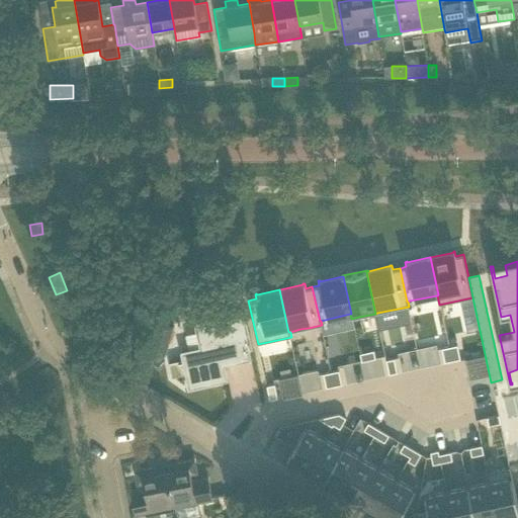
[(250,359),(250,360),(251,360),(249,349),(252,348),(250,338),(245,313),(235,315),(236,317),(195,325),(200,349),(181,353),(187,379),(206,375),(208,384),(227,380),(224,365),(250,359)]
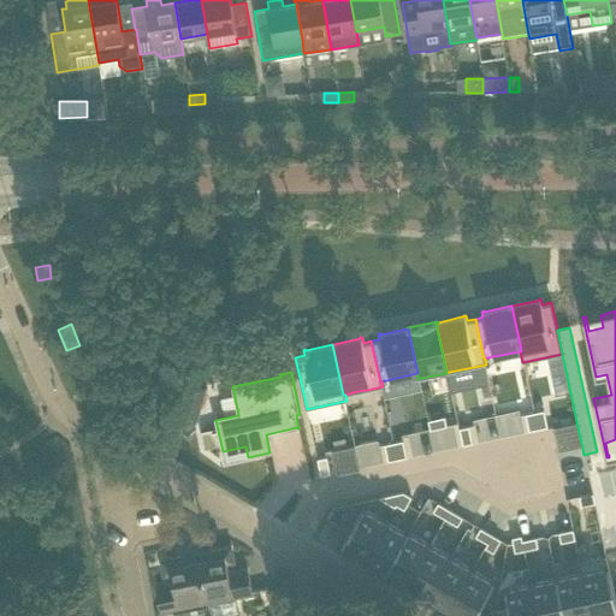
[(176,375),(165,413),(195,421),(206,385),(176,375)]
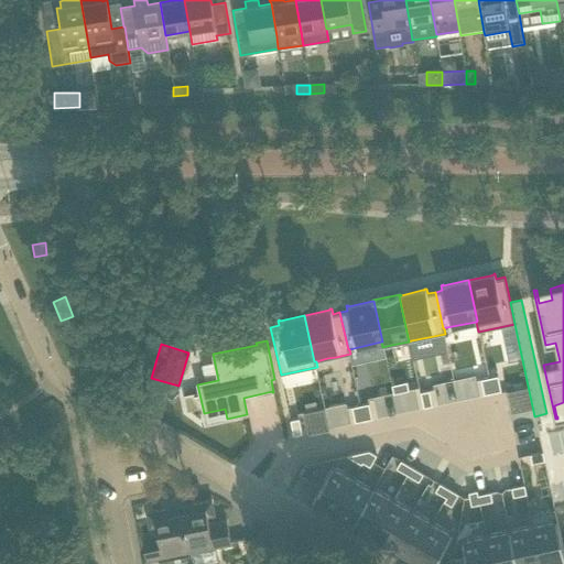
[(498,376),(489,378),(492,392),(501,391),(498,376)]
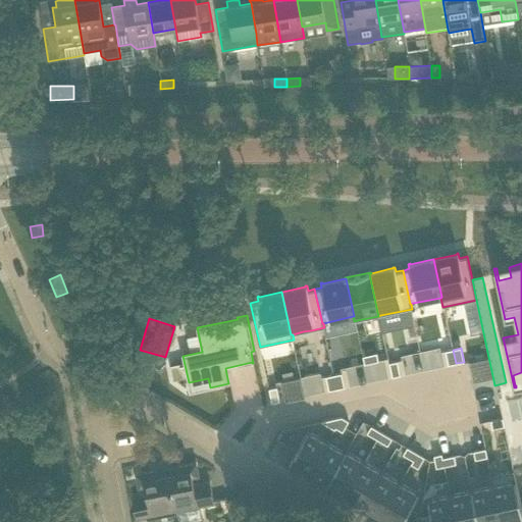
[(453,350),(445,351),(448,365),(456,363),(453,350)]
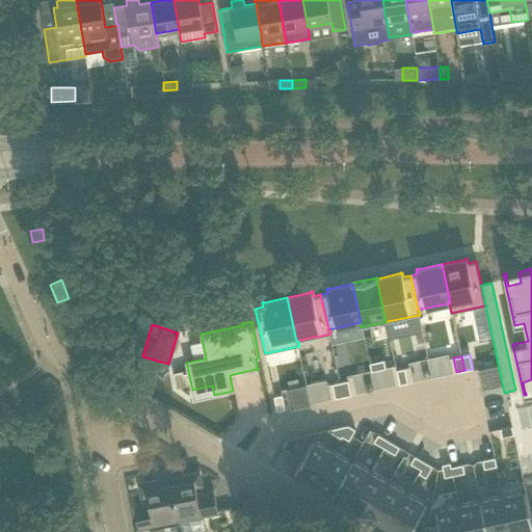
[(383,360),(369,364),(371,371),(386,368),(383,360)]
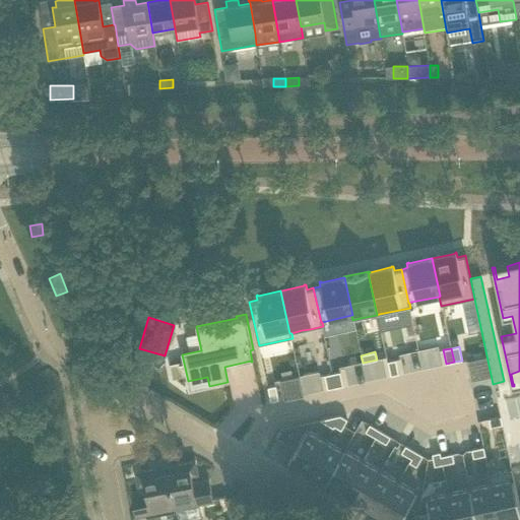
[(387,362),(388,366),(391,376),(398,374),(397,368),(395,360),(387,362)]
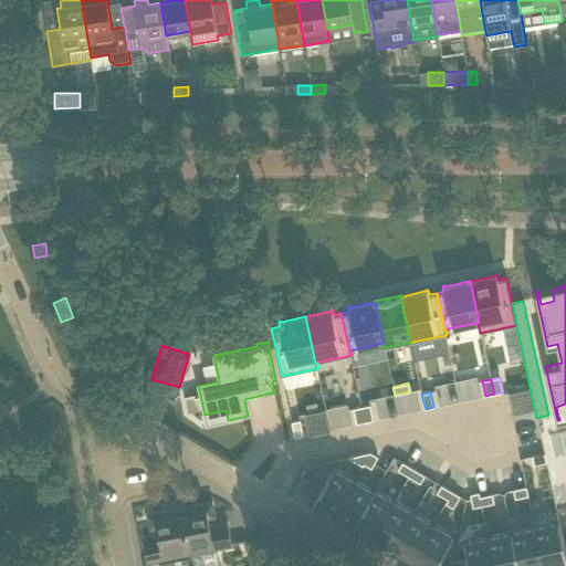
[(362,407),(365,422),(373,420),(369,405),(362,407)]
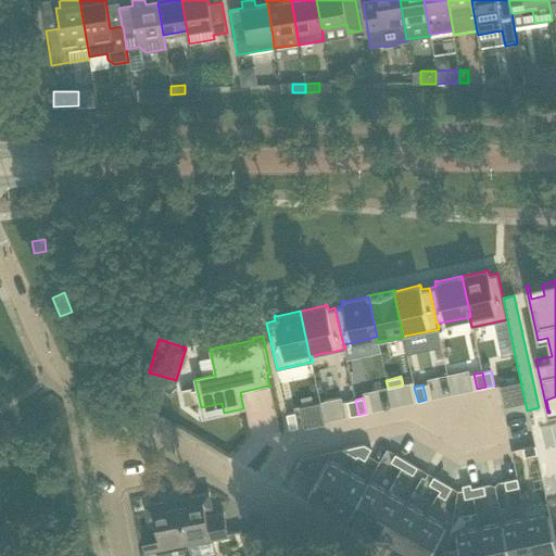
[(355,400),(346,402),(350,416),(358,415),(355,400)]
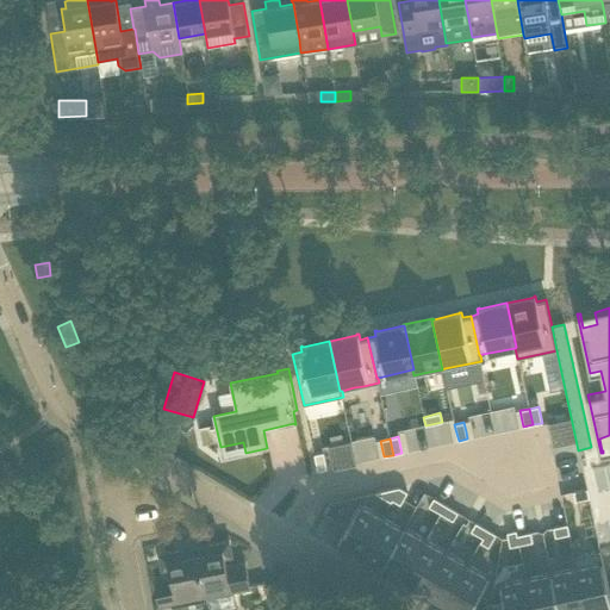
[(323,453),(313,455),(317,471),(327,470),(323,453)]
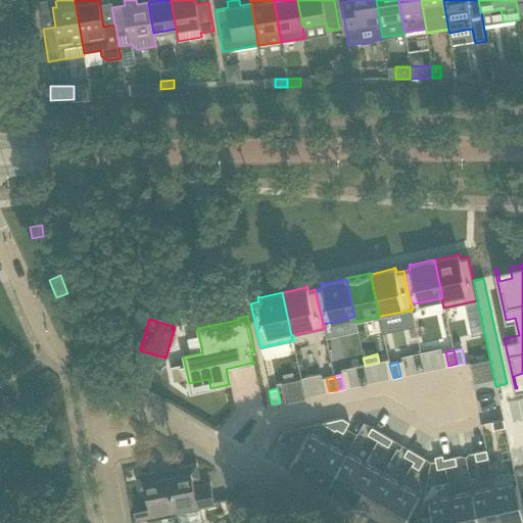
[(342,418),(322,423),(335,430),(336,428),(342,418)]
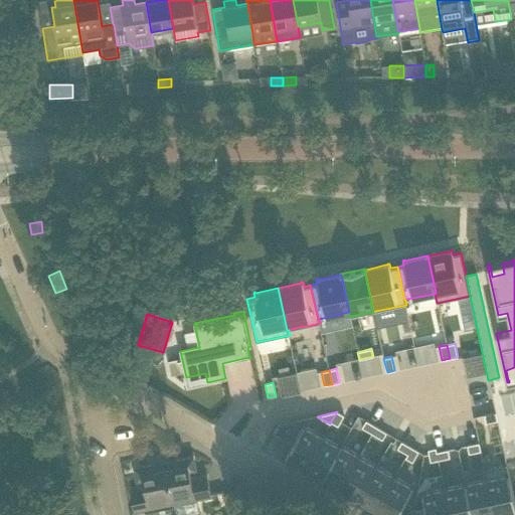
[(337,411),(331,421),(338,425),(344,415),(337,411)]
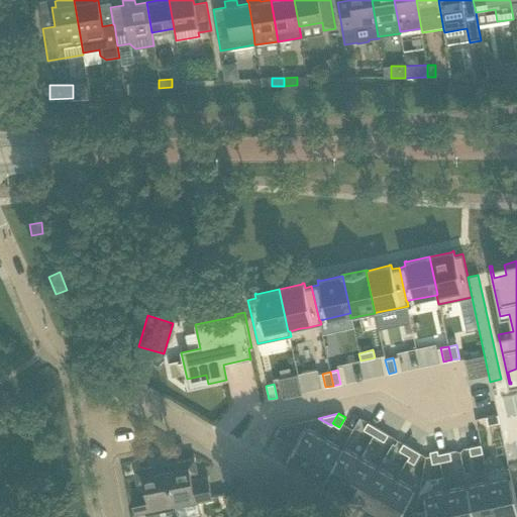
[(498,414),(486,417),(488,425),(499,422),(498,414)]
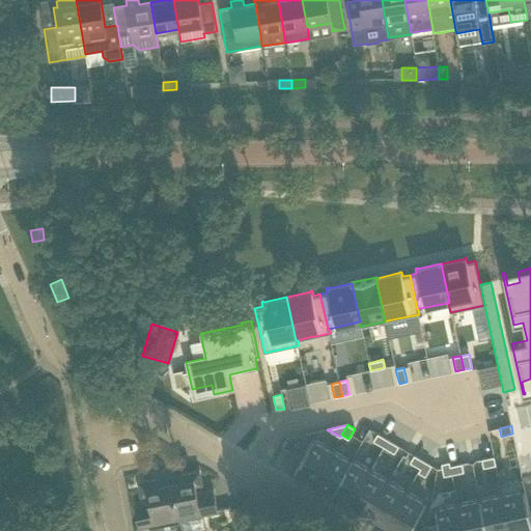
[(378,434),(373,441),(383,447),(388,440),(378,434)]
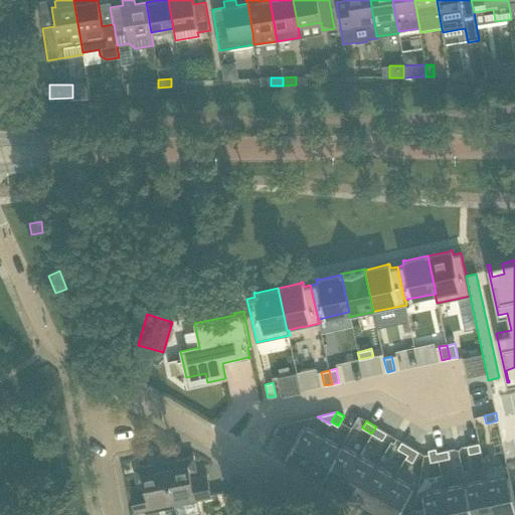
[(303,424),(285,456),(303,467),(304,468),(323,436),(321,436),(303,424)]
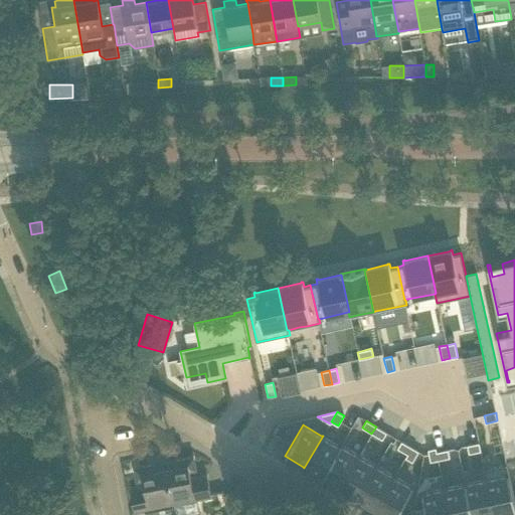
[(376,426),(371,434),(372,434),(382,440),(386,433),(376,426)]
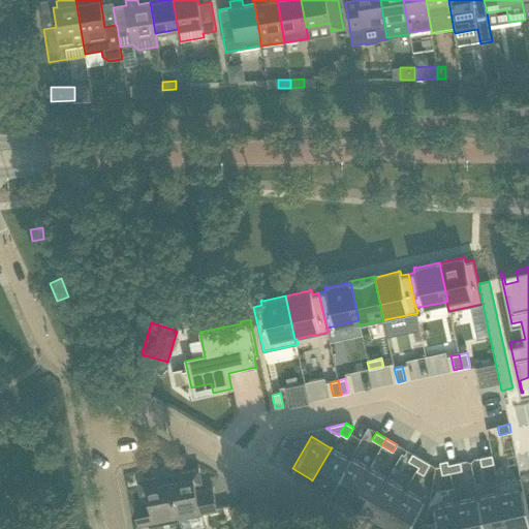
[(332,447),(312,480),(330,491),(331,491),(349,459),(348,458),(347,458),(332,447)]
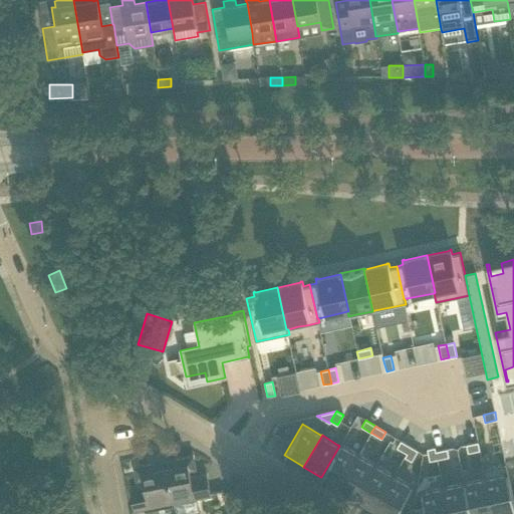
[(401,441),(397,448),(405,453),(407,454),(411,447),(409,446),(401,441)]
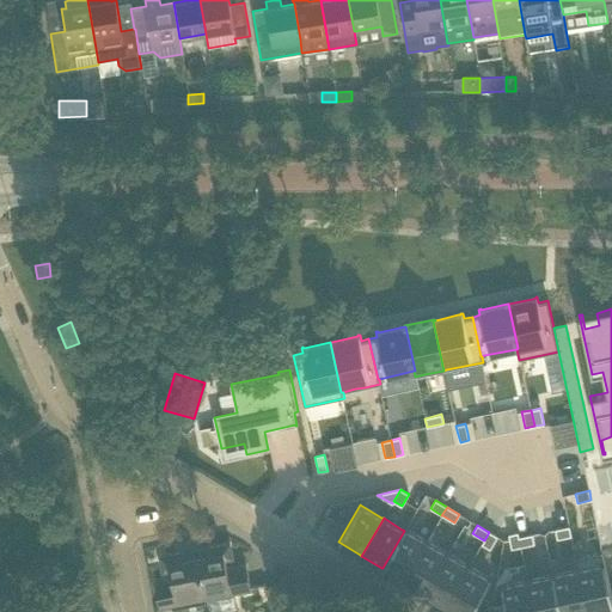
[(569,526),(555,530),(557,539),(571,536),(569,526)]
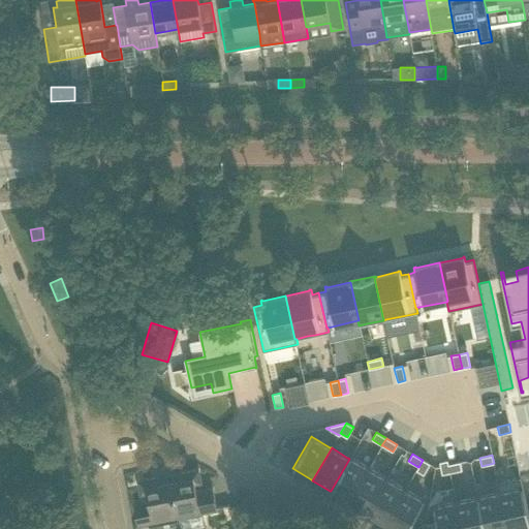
[(330,491),(331,492),(332,491),(334,493),(348,501),(369,467),(349,457),(348,458),(349,459),(331,491),(330,491)]
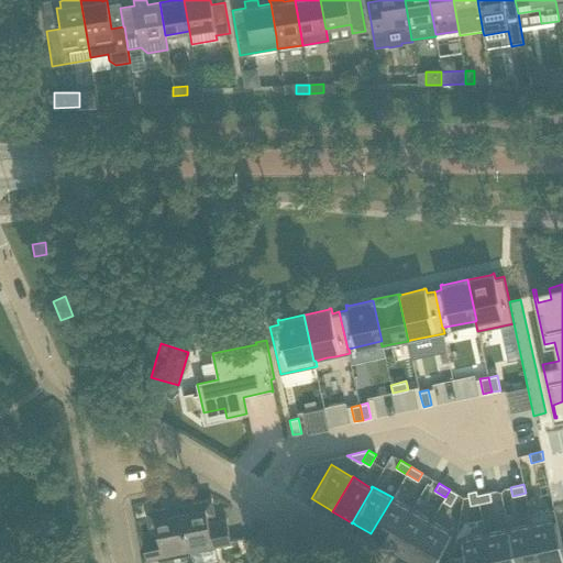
[(450,489),(445,497),(453,501),(457,494),(450,489)]
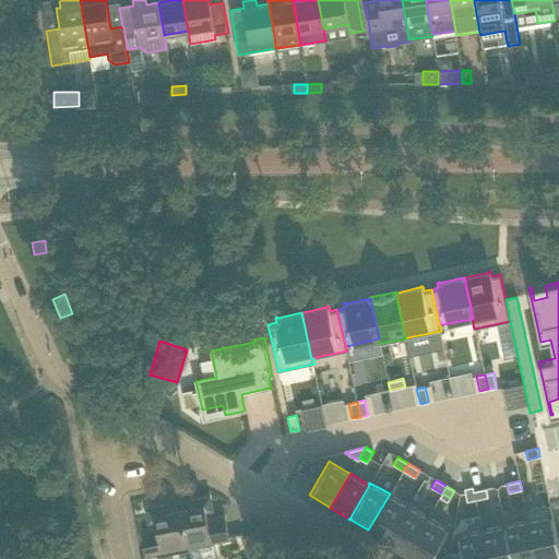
[(473,486),(464,488),(467,501),(475,499),(474,490),(473,486)]
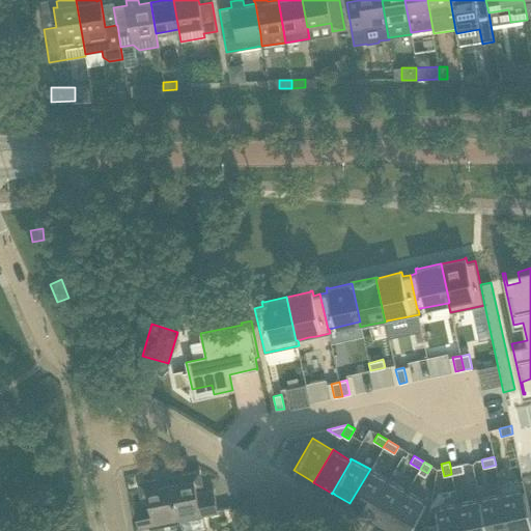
[(450,466),(451,474),(464,472),(462,464),(450,466)]
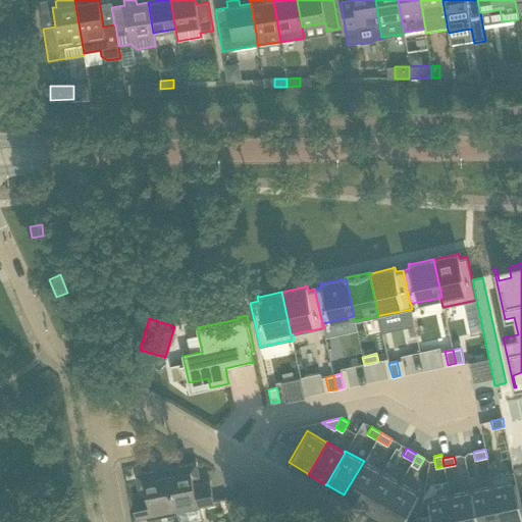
[(364,461),(344,494),(345,494),(362,506),(381,472),(364,462),(364,461)]
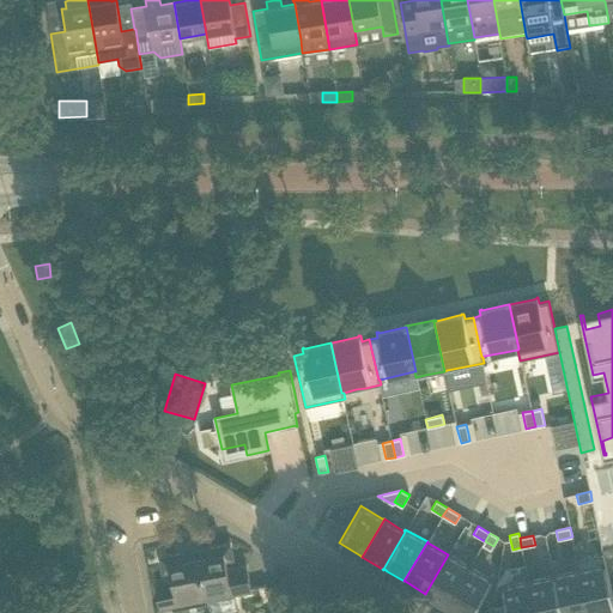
[(207,551),(195,553),(204,595),(204,601),(252,592),(247,566),(228,570),(225,562),(232,559),(230,545),(206,548),(207,551)]
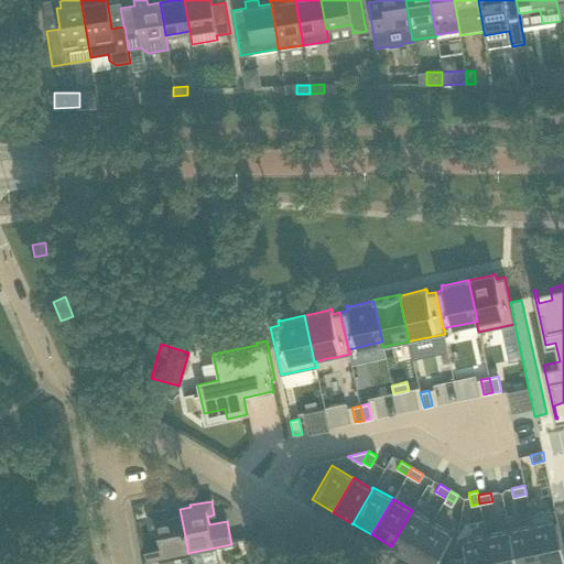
[(187,548),(180,509),(169,511),(167,509),(147,513),(150,528),(156,527),(158,534),(142,538),(147,561),(169,556),(167,551),(187,548)]
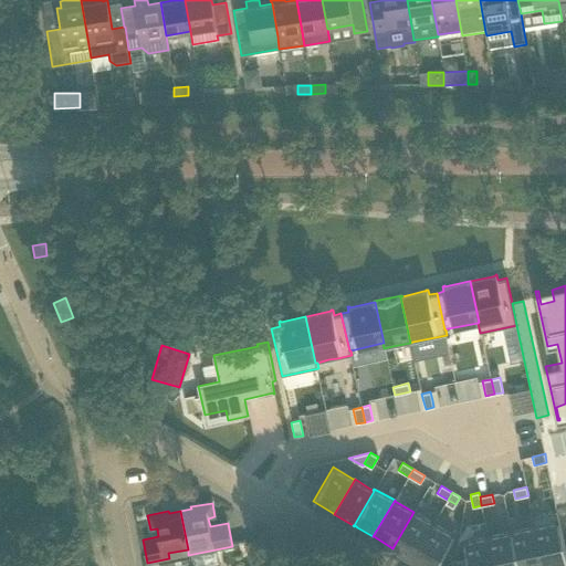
[(565,554),(557,511),(531,516),(533,526),(534,526),(543,565),(548,565),(565,562),(565,554)]
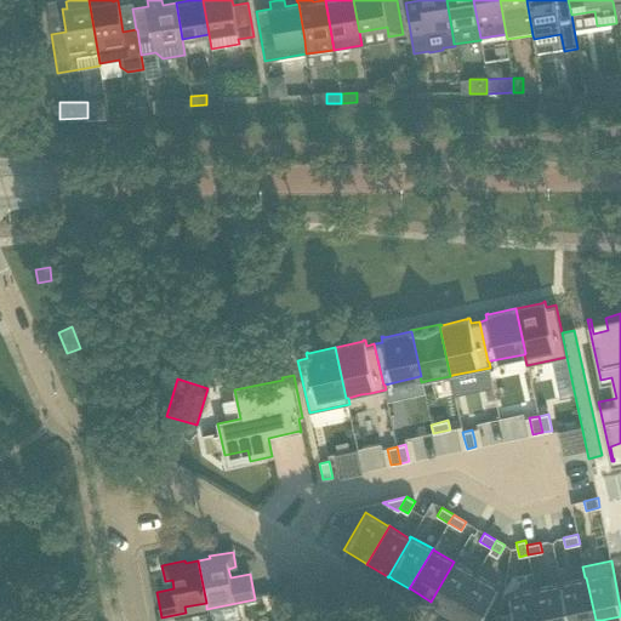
[(454,562),(431,602),(432,602),(453,614),(476,574),(455,562),(454,562)]
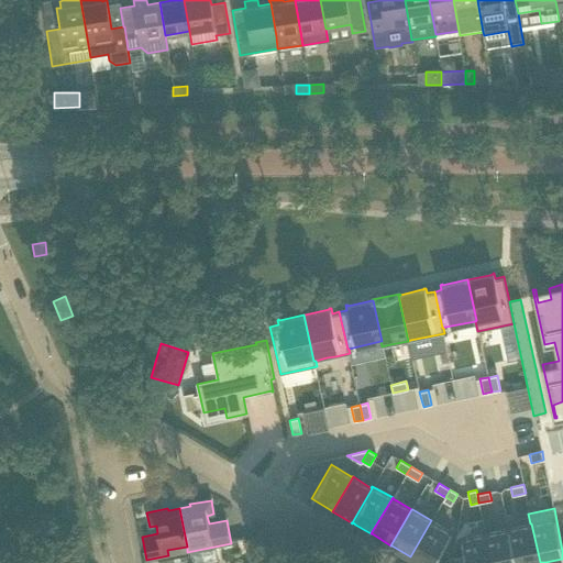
[(431,520),(410,556),(411,558),(420,562),(432,562),(451,532),(432,521),(431,520)]
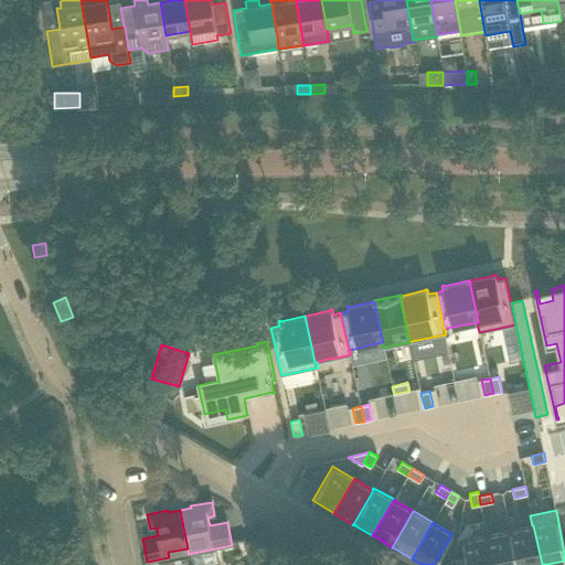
[(510,531),(518,564),(542,564),(533,525),(532,525),(510,531)]
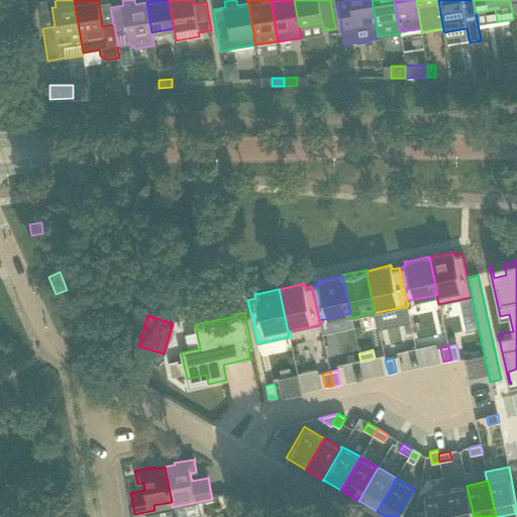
[(474,516),(467,486),(445,490),(451,516),(474,516)]
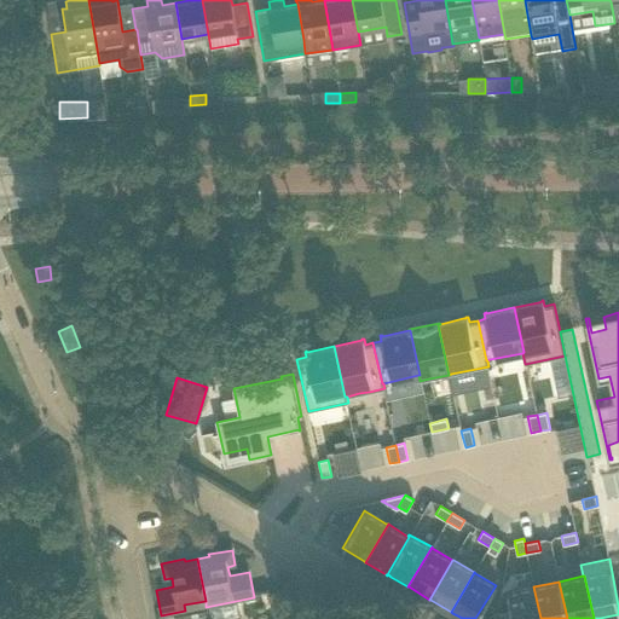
[(533,586),(507,593),(513,618),(541,618),(533,586)]
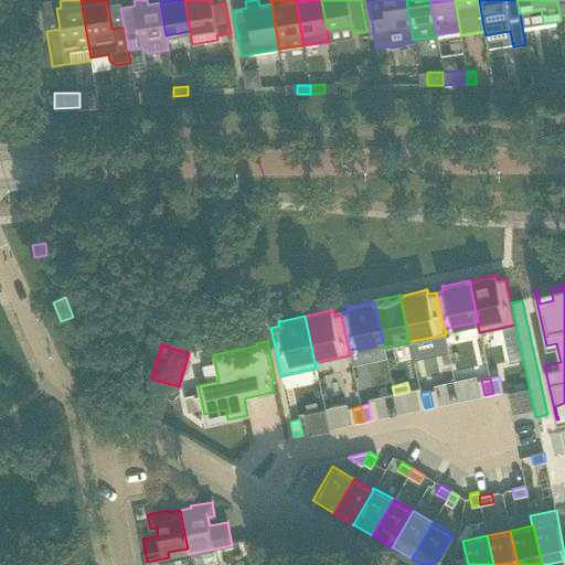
[(266,564),(259,540),(244,544),(249,564),(266,564)]
